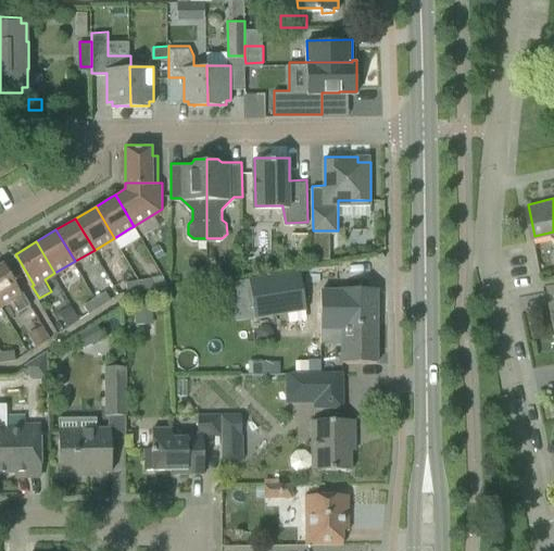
[(4,261),(0,262),(0,301),(2,304),(13,298),(20,310),(32,302),(24,290),(22,291),(5,263),(5,262),(4,261)]
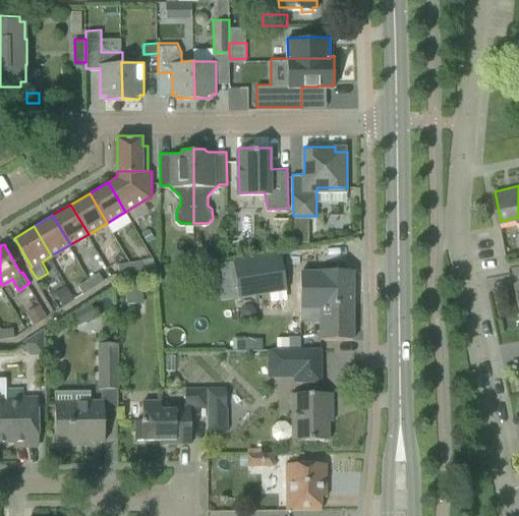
[(237,283),(240,295),(288,287),(283,251),(233,260),(235,271),(237,283)]
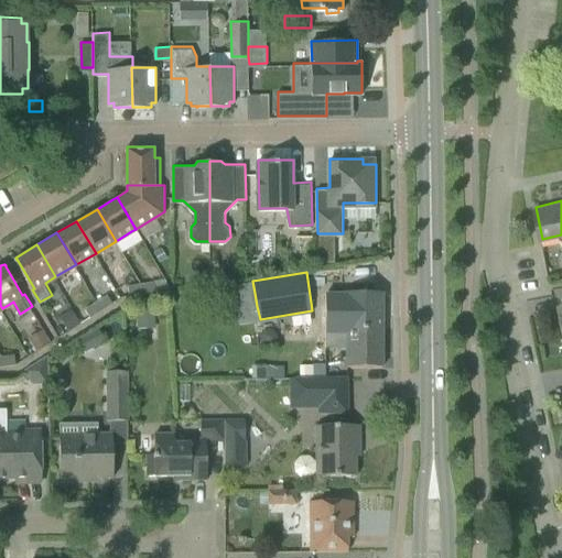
[(154,279),(141,281),(143,291),(157,288),(154,279)]
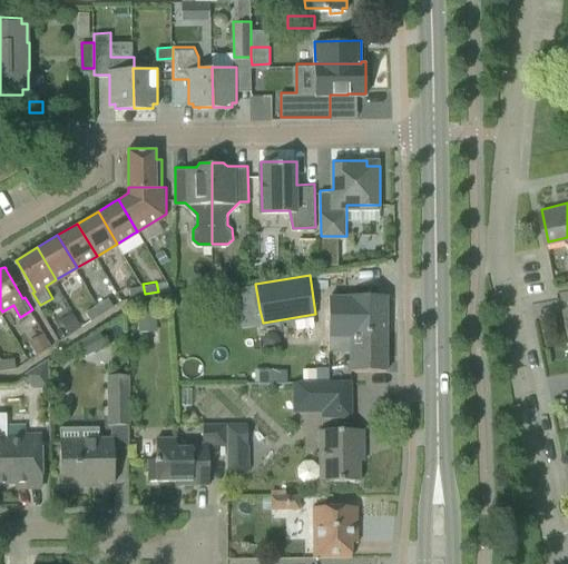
[(145,294),(143,284),(129,286),(131,296),(145,294)]
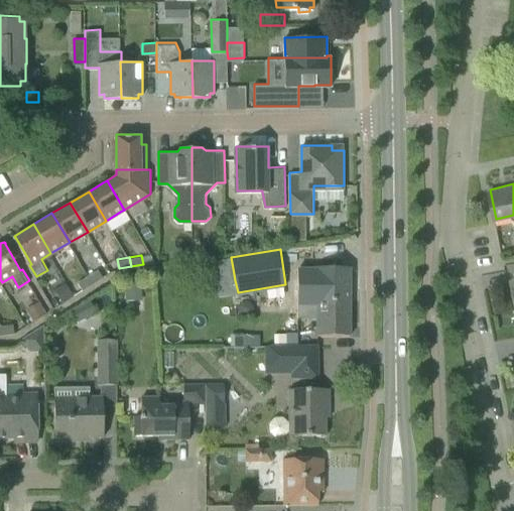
[(231,257),(214,260),(216,271),(233,268),(231,257)]
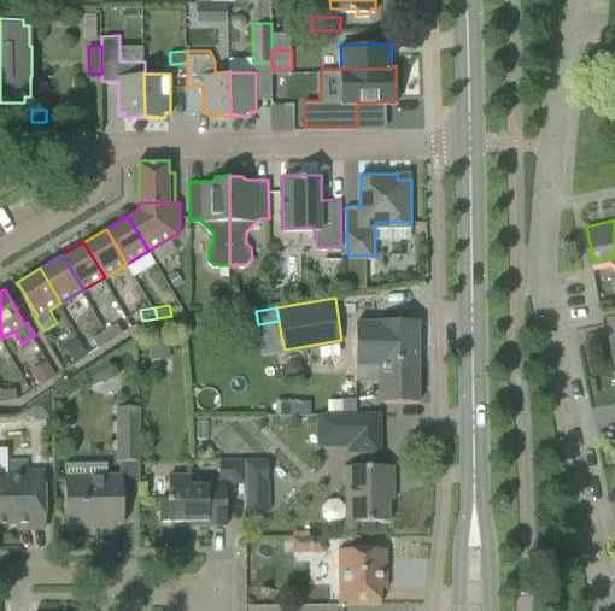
[(380,399),(419,399),(420,317),(380,317),(380,338),(357,338),(357,360),(380,360),(380,399)]
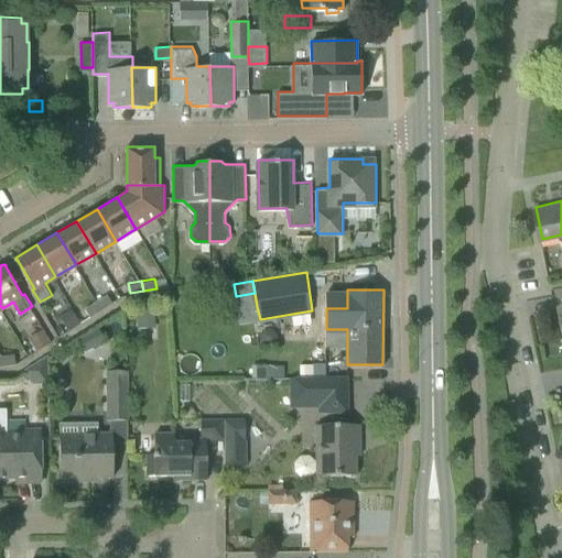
[(108,292),(97,299),(103,308),(114,301),(108,292)]
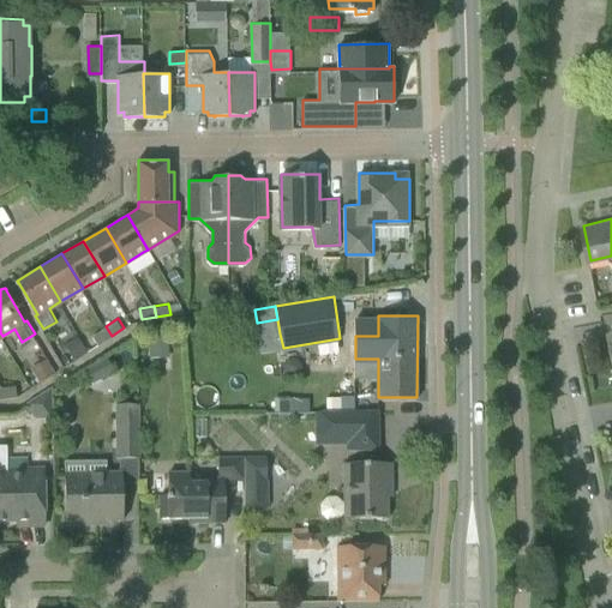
[(112,336),(106,326),(93,335),(99,344),(112,336)]
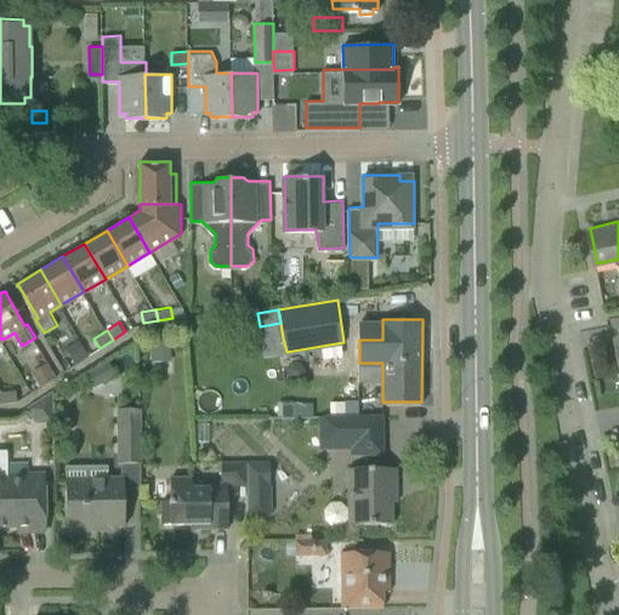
[(283,337),(262,341),(265,356),(287,352),(283,337)]
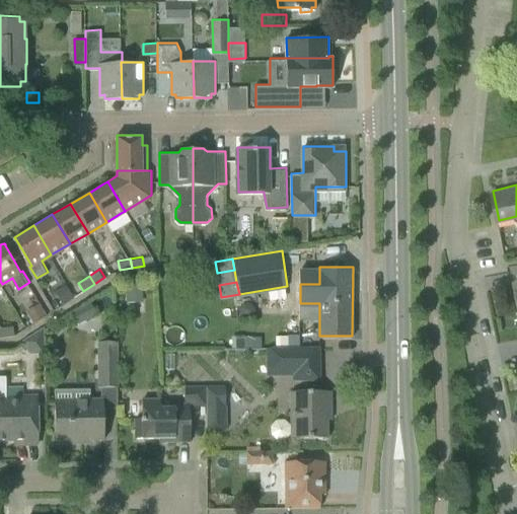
[(58,292),(64,302),(75,295),(69,285),(58,292)]
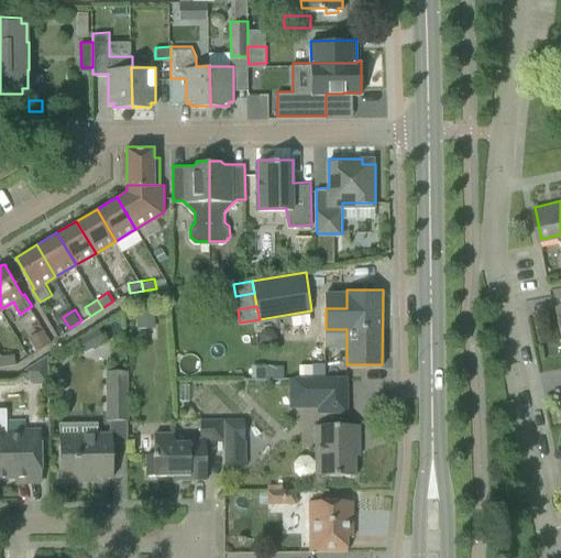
[(155,309),(139,309),(139,323),(155,321),(155,309)]
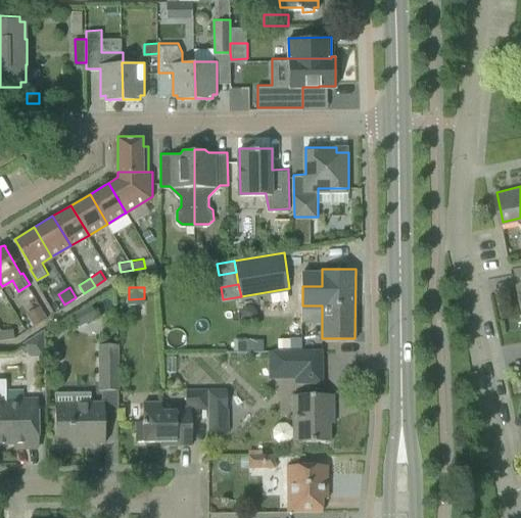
[(34,323),(47,315),(40,303),(27,312),(34,323)]
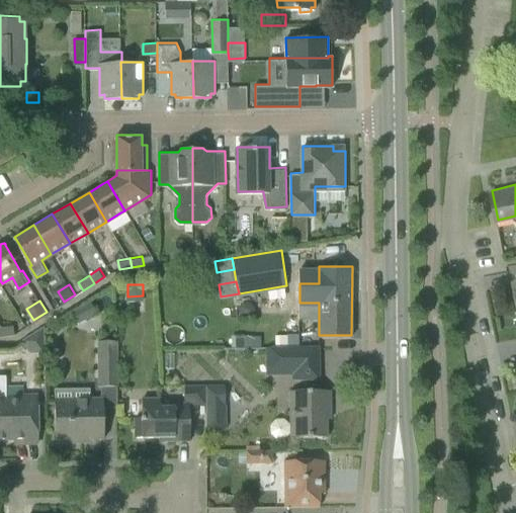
[(80,305),(73,309),(79,320),(86,317),(80,305)]
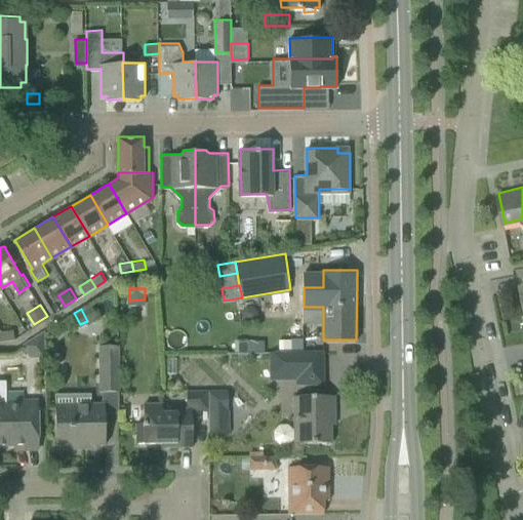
[(14,327),(2,329),(8,340),(15,338),(14,327)]
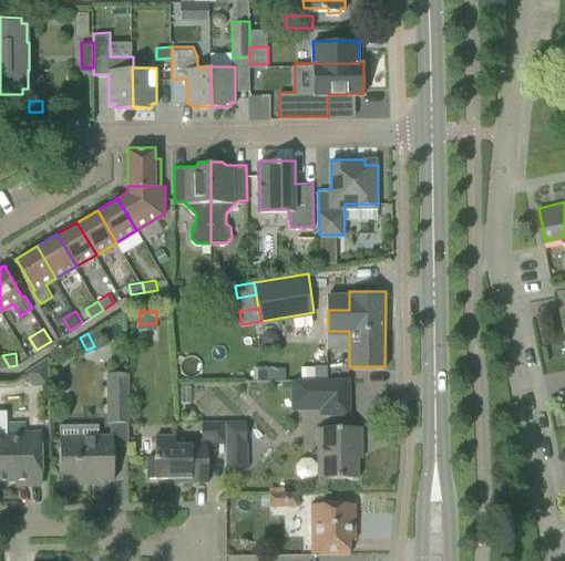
[(26,372),(33,384),(50,383),(49,355),(26,372)]
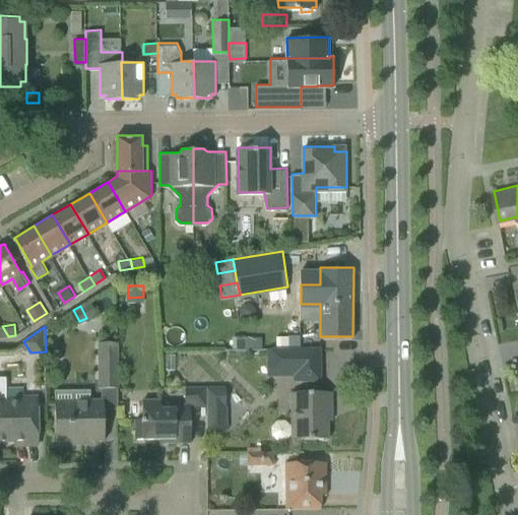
[(288,335),(276,335),(276,346),(288,346),(288,335)]
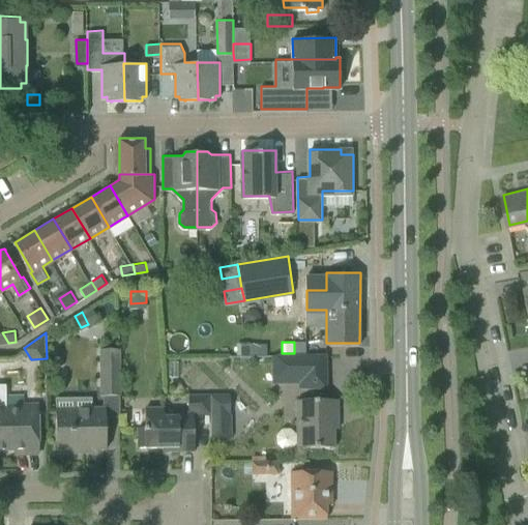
[(101,348),(103,394),(121,392),(120,347),(101,348)]
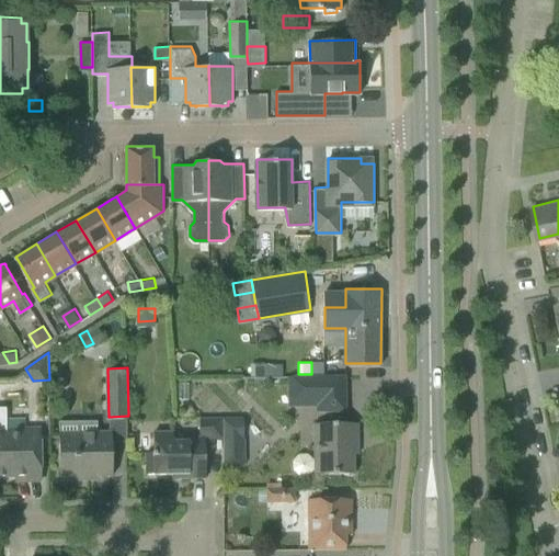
[(346,409),(346,374),(311,374),(298,374),(292,374),(292,401),(320,400),(320,409),(346,409)]
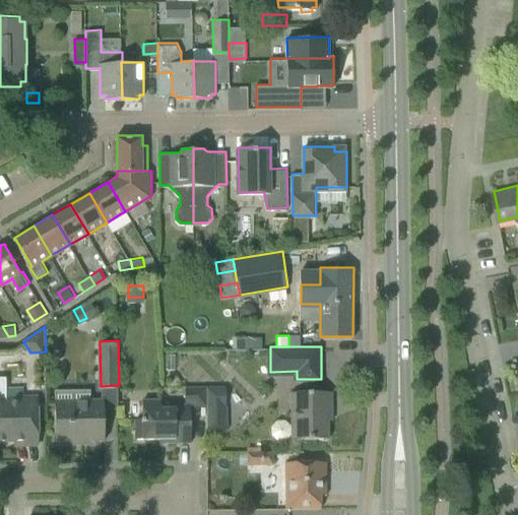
[(207,404),(207,384),(185,385),(186,402),(162,402),(162,398),(143,398),(143,417),(136,417),(136,437),(160,437),(160,441),(191,441),(191,421),(191,404),(207,404)]
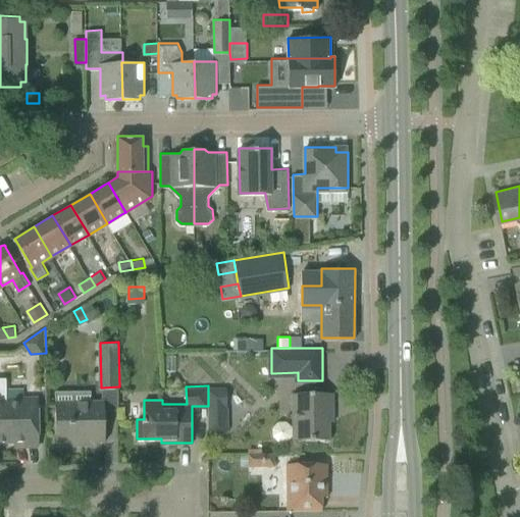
[(227,385),(208,385),(208,406),(208,427),(228,428),(227,385)]
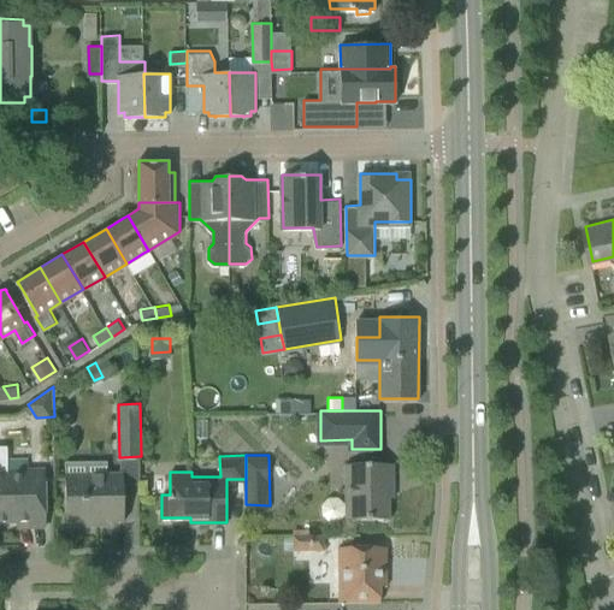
[(346,462),(347,517),(390,517),(390,484),(394,484),(394,462),(370,462),(346,462)]
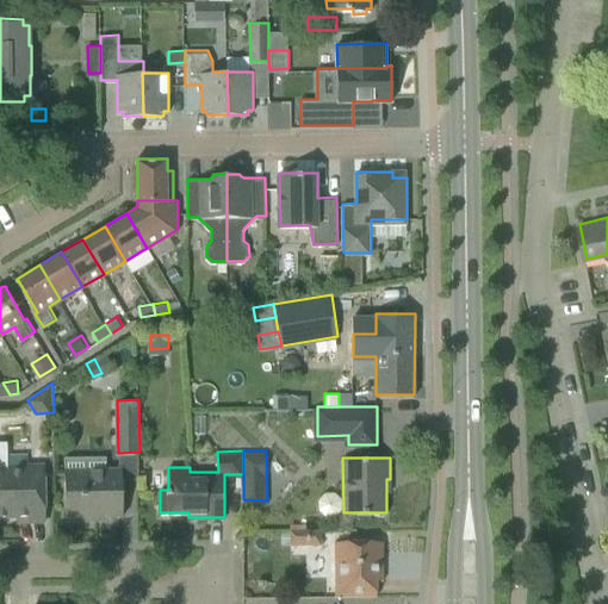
[(0,464),(0,514),(18,515),(18,520),(45,520),(44,464),(0,464)]
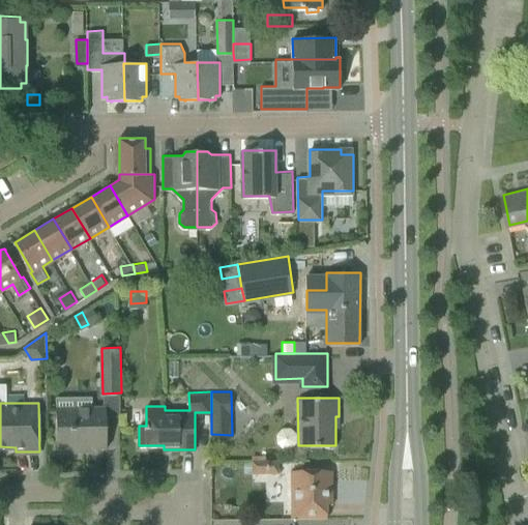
[(92,450),(92,447),(107,446),(107,426),(107,406),(57,406),(57,430),(57,450),(92,450)]
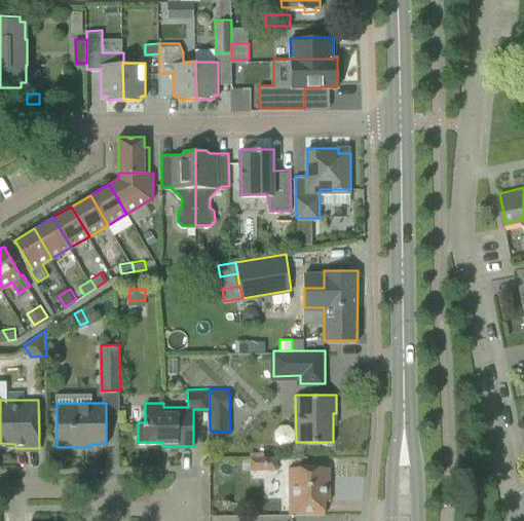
[(278,455),(251,455),(251,456),(251,467),(251,469),(278,469),(278,455)]
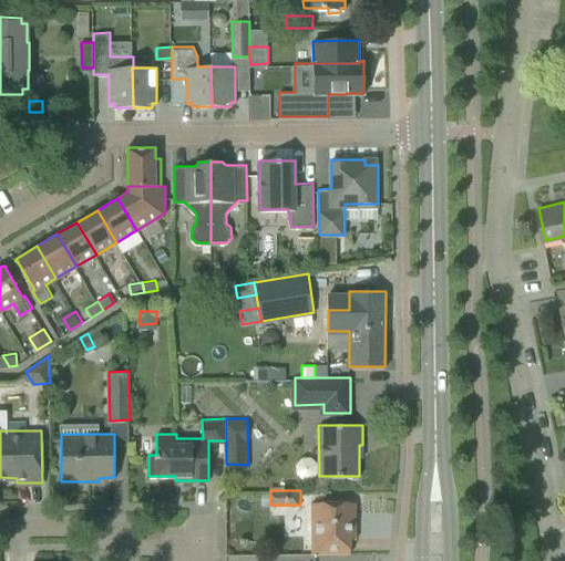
[(350,537),(356,537),(356,501),(312,501),(312,552),(351,551),(350,537)]
